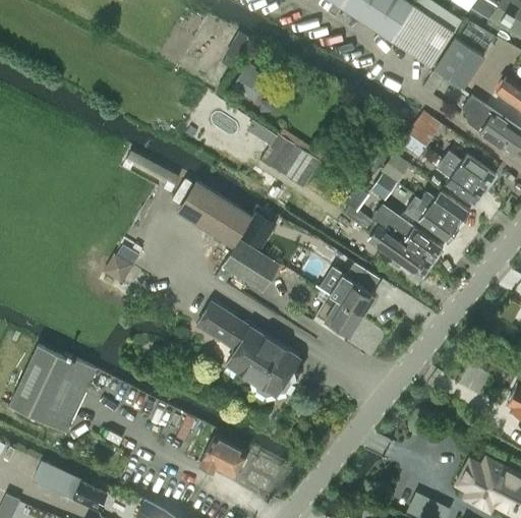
[(403,0),(331,0),(390,40),(430,68),(454,34),(462,21),(427,0),(415,0),(412,5),(403,0)]
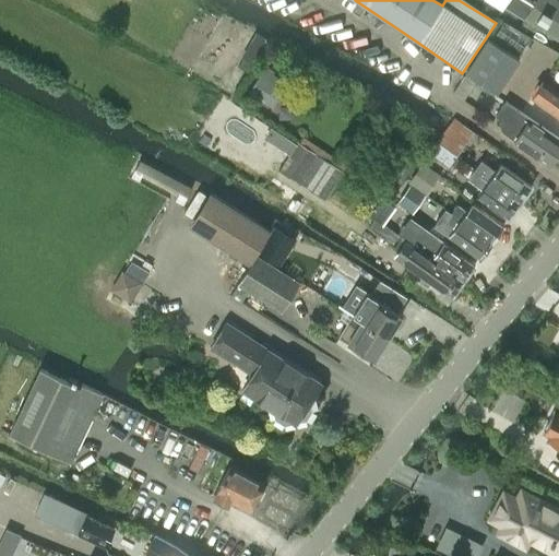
[(558,0),(496,0),(558,39),(558,0)]
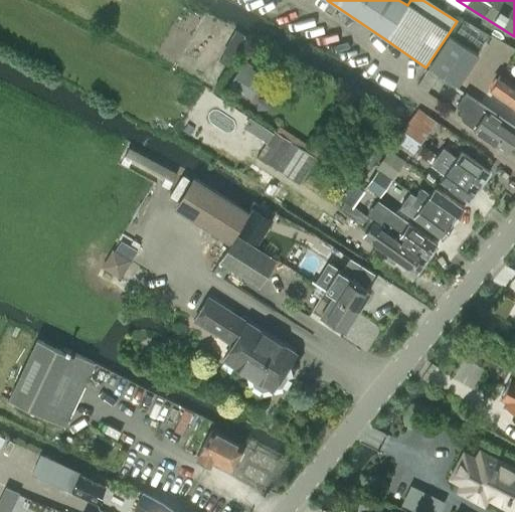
[(430,69),(445,80),(457,89),(477,57),(449,39),(430,69)]
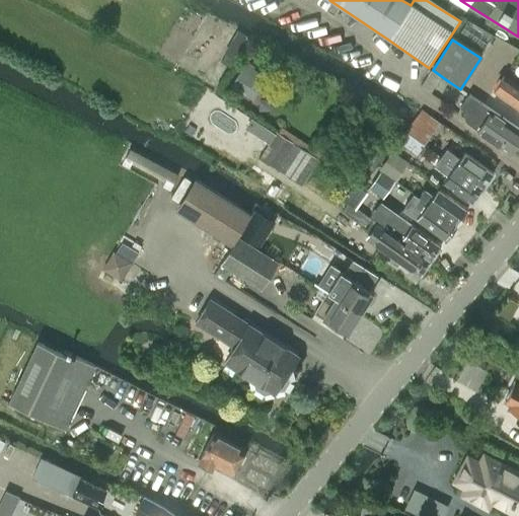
[(260,76),(244,66),(230,88),(252,102),(263,85),(256,81),(260,76)]
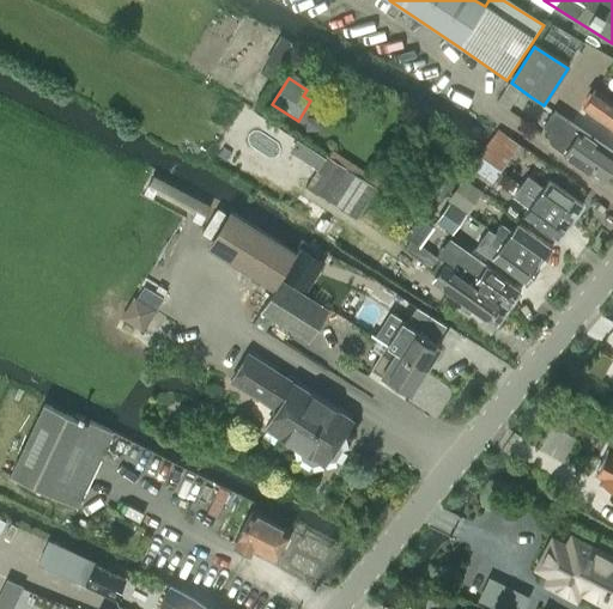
[(612,132),(612,104),(595,92),(582,110),(612,132)]
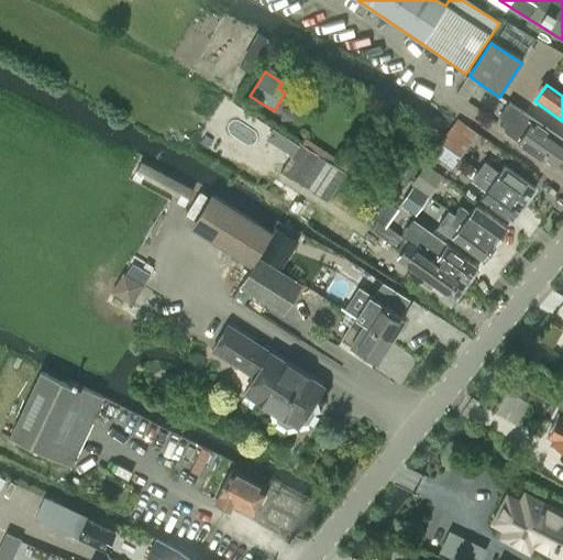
[(552,168),(562,153),(562,143),(508,105),(500,117),(507,121),(505,123),(504,128),(504,132),(507,136),(518,143),(518,144),(552,168)]
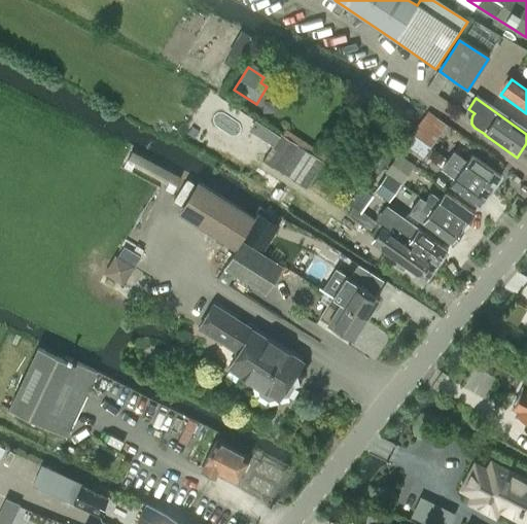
[(421,123),(411,136),(429,150),(441,136),(421,123)]
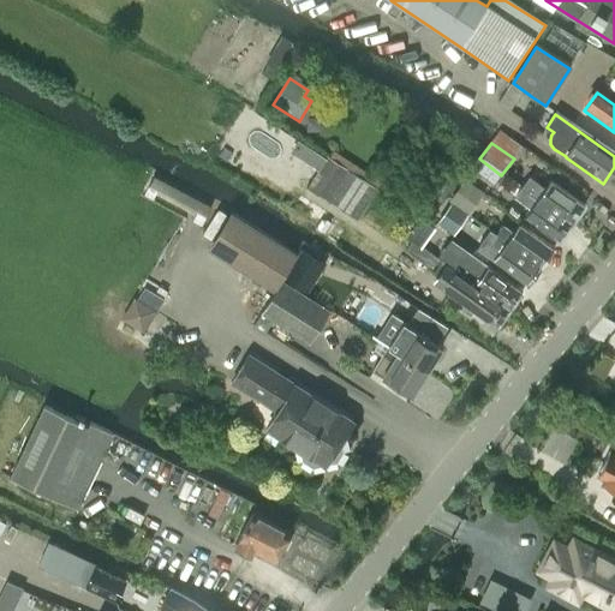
[(306,191),(357,223),(377,191),(327,159),(306,191)]
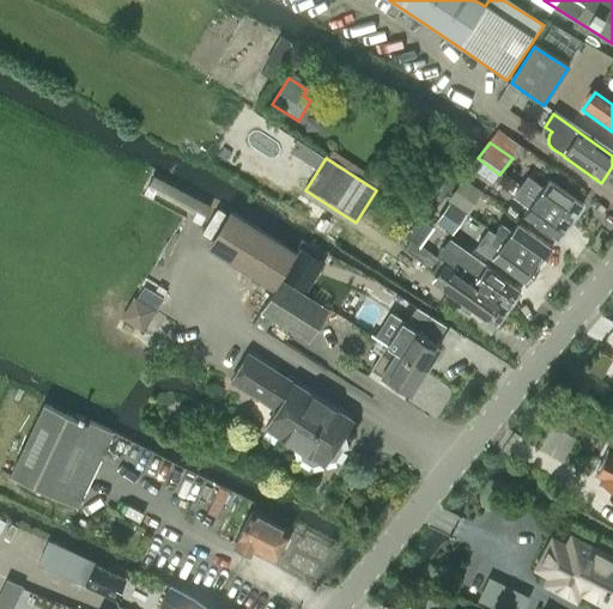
[(478,158),(469,170),(491,186),(499,175),(478,158)]
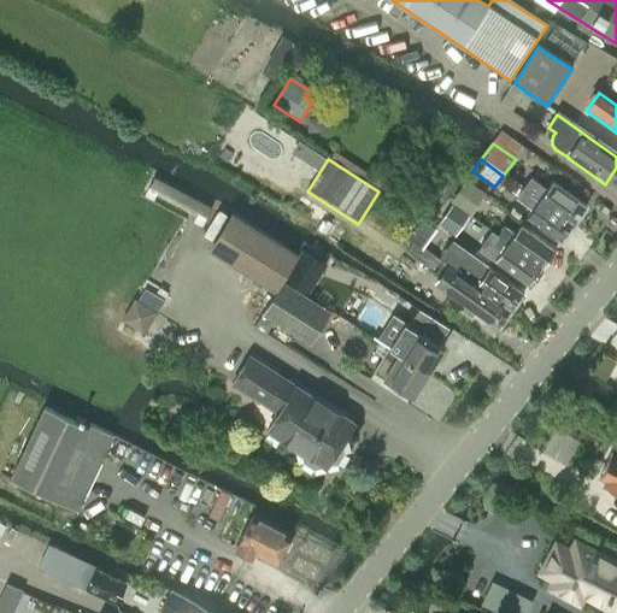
[(470,218),(486,195),(465,182),(450,204),(451,205),(452,206),(470,218)]
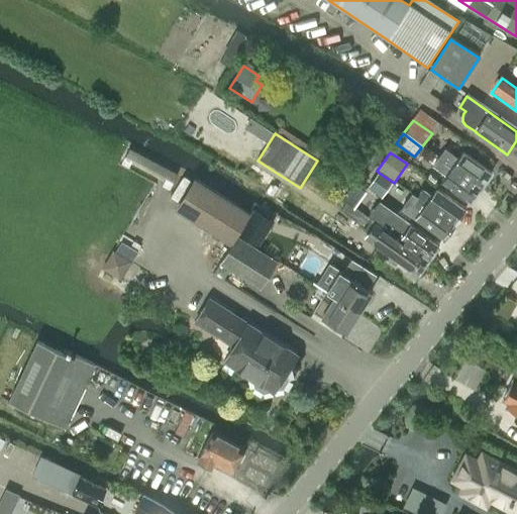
[(439,160),(481,190),(491,176),(462,155),(457,162),(444,152),(439,160)]
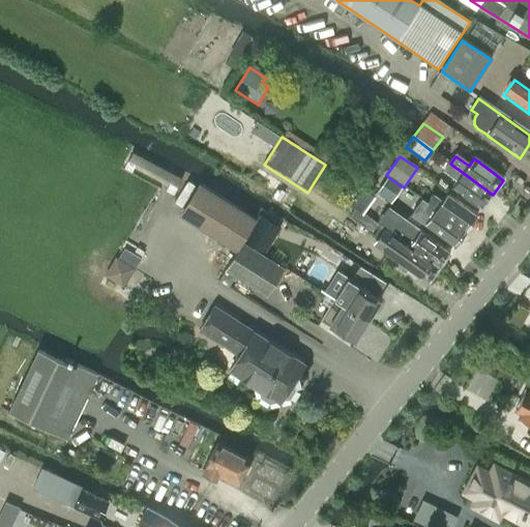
[(451,188),(481,210),(493,195),(450,164),(444,172),(457,181),(451,188)]
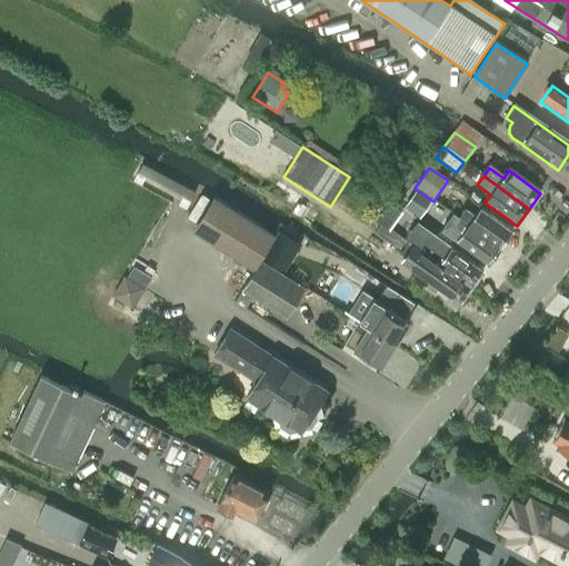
[(409,201),(403,209),(419,220),(433,201),(417,190),(409,201)]
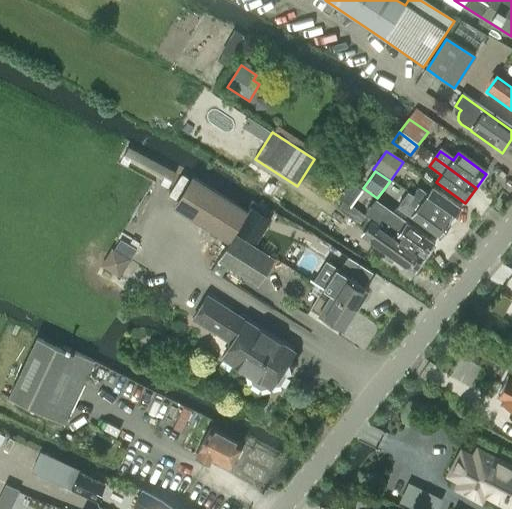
[(227,243),(245,214),(192,180),(174,210),(227,243)]
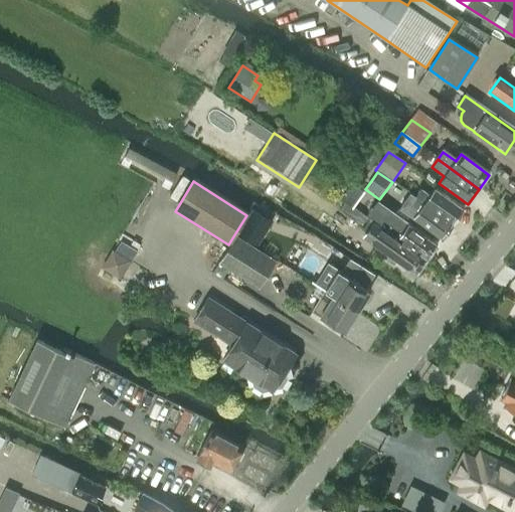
[(351,186),(341,201),(345,204),(351,208),(362,194),(355,189),(351,186)]
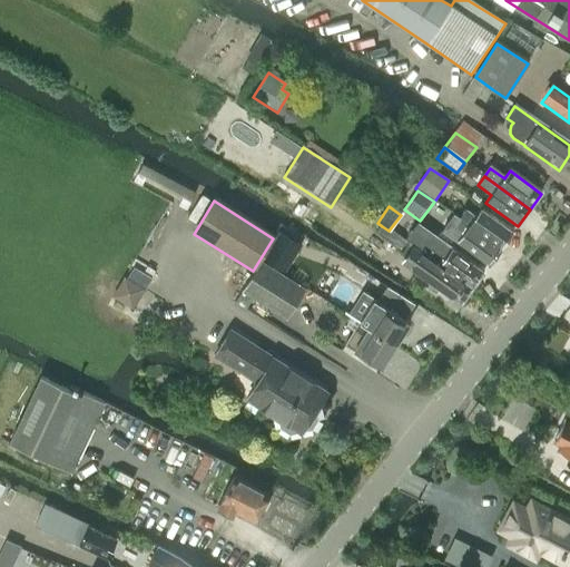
[(467,212),(459,221),(500,251),(512,233),(481,209),(475,217),(467,212)]
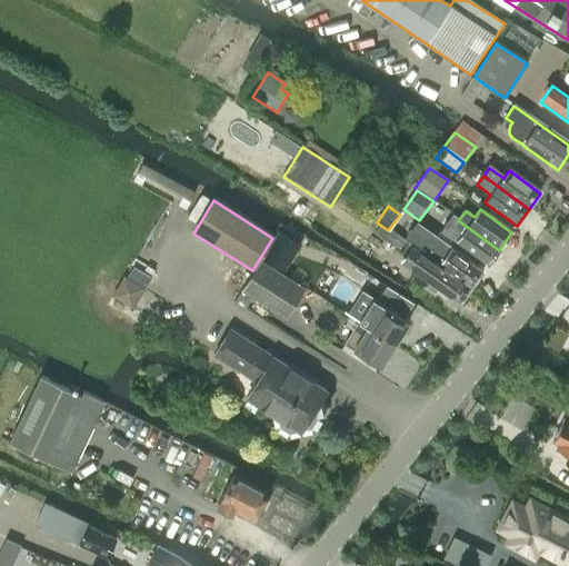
[(452,216),(441,231),(456,242),(488,266),(499,250),(458,220),(452,216)]
